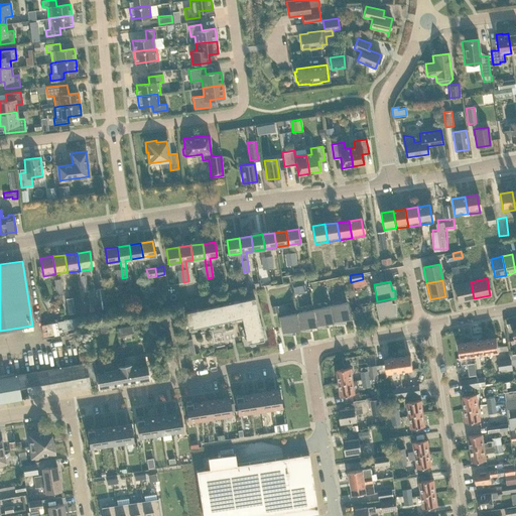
[(458,301),(474,298),(471,282),(455,285),(458,301)]
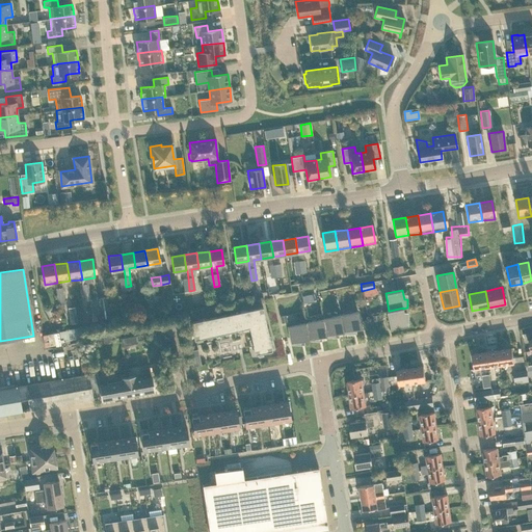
[(72,320),(78,319),(76,304),(69,306),(72,320)]
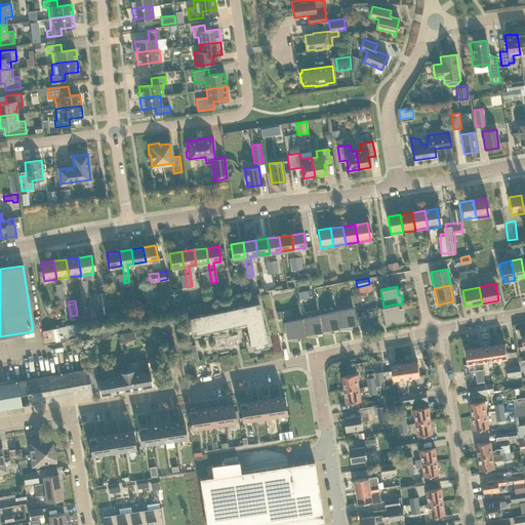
[(188,318),(192,334),(200,332),(240,324),(240,326),(246,324),(249,339),(250,349),(253,349),(254,352),(258,351),(258,347),(268,345),(258,303),(188,318)]
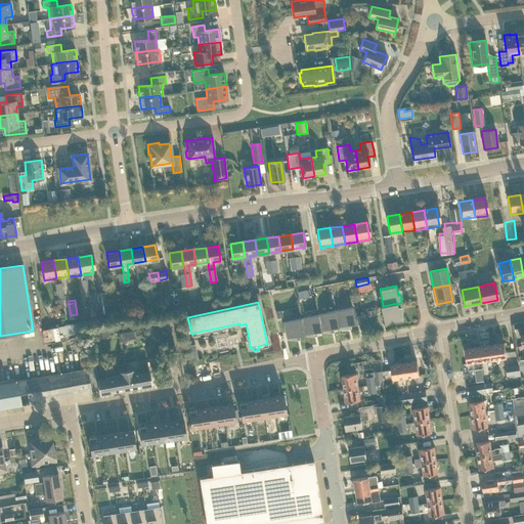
[(399,312),(397,304),(397,303),(384,306),(383,306),(381,307),(384,324),(400,320),(401,320),(402,313),(399,312)]
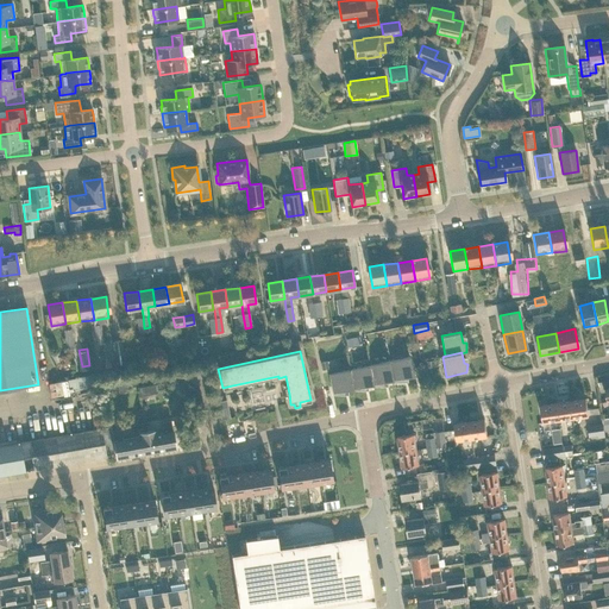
[(396,359),(389,362),(394,381),(394,382),(402,382),(402,378),(408,377),(414,376),(409,357),(396,359)]
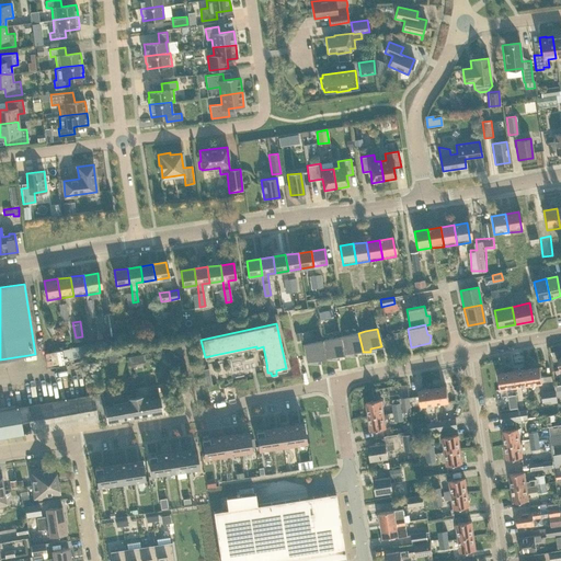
[(358,333),(341,336),(344,354),(344,356),(353,356),(353,353),(357,352),(363,351),(358,333)]
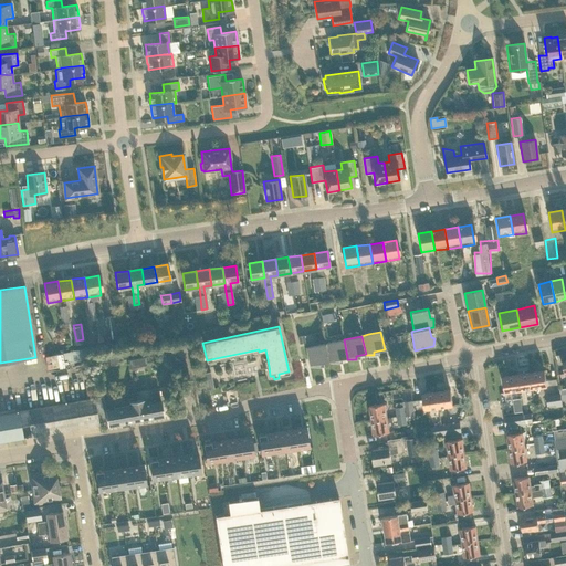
[(344,339),(325,344),(329,362),(329,363),(337,363),(337,359),(342,358),(347,357),(344,339)]
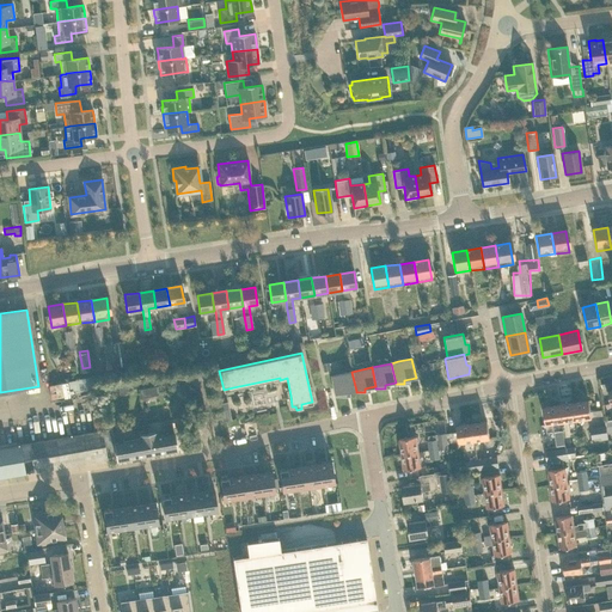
[(352,372),(331,375),(336,395),(336,397),(344,397),(344,393),(350,392),(356,391),(352,372)]
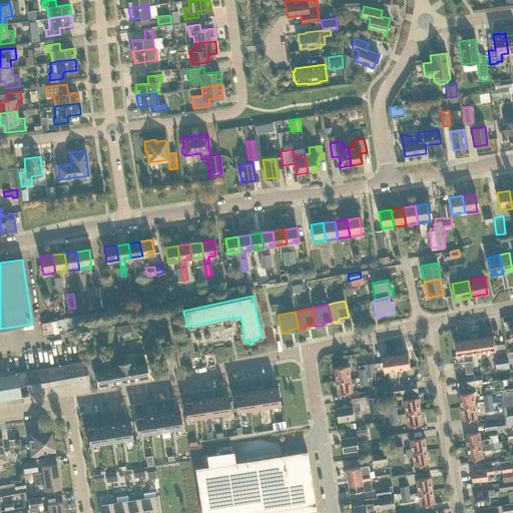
[(59,328),(79,324),(76,314),(57,318),(59,328)]
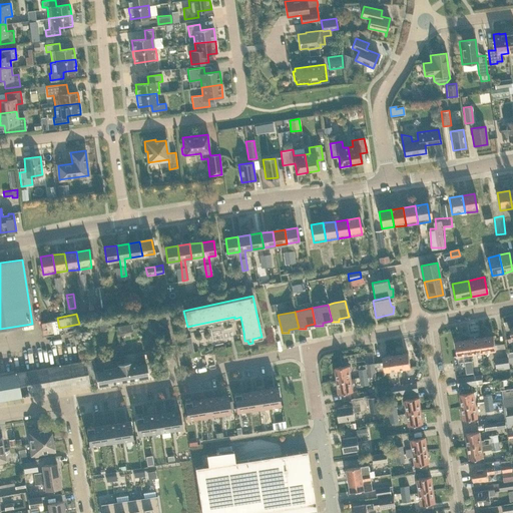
[(512,323),(512,315),(503,318),(504,325),(512,323)]
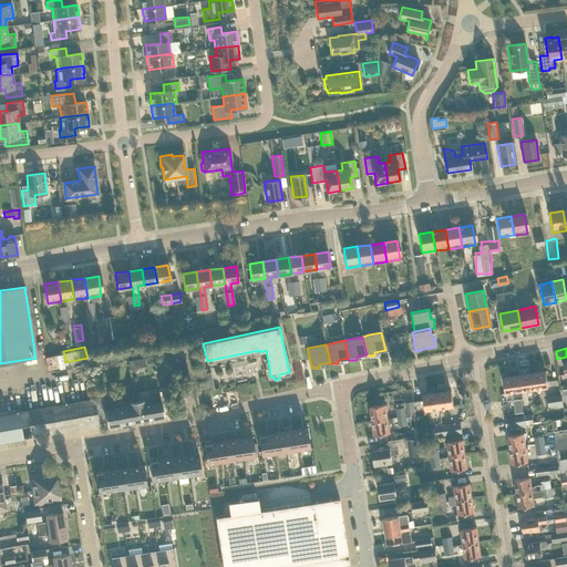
[(183,363),(169,353),(166,359),(168,361),(166,363),(176,370),(177,368),(179,369),(183,363)]
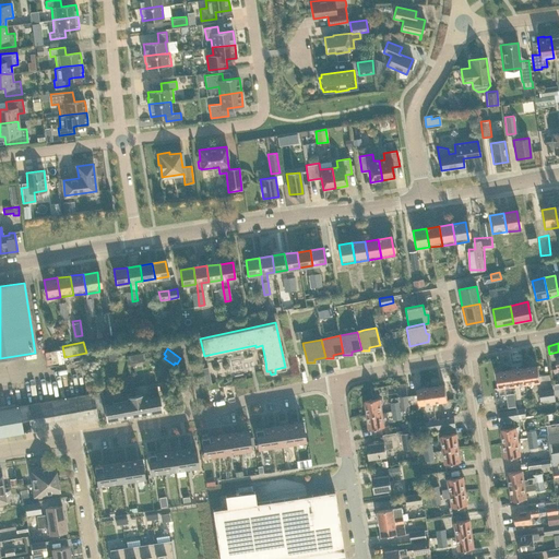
[(207,366),(199,368),(202,385),(212,383),(207,366)]
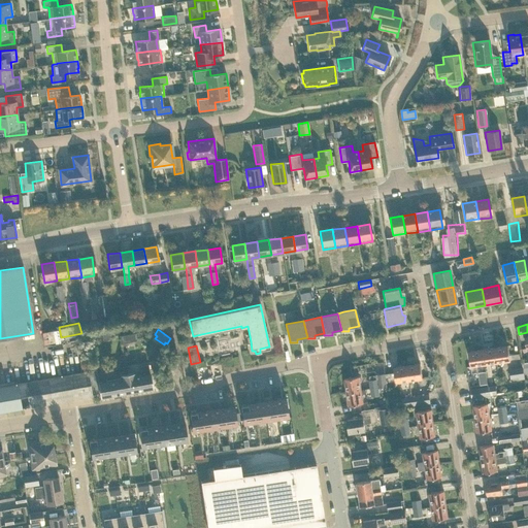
[(497,363),(510,361),(508,345),(495,348),(497,363)]
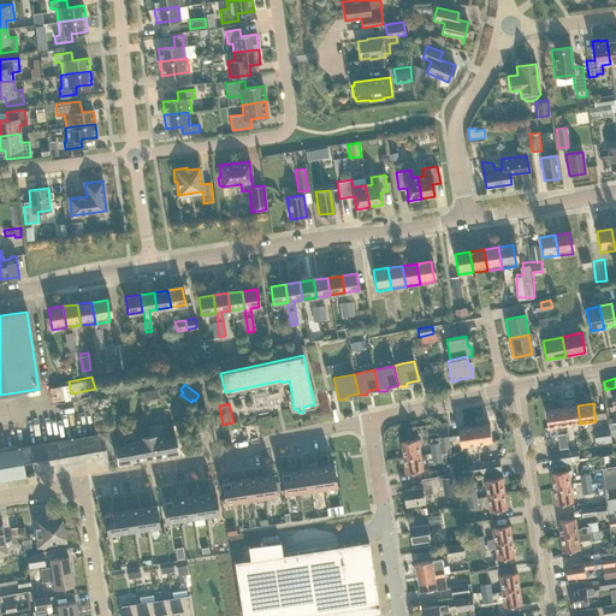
[(566,425),(580,424),(578,406),(563,408),(566,425)]
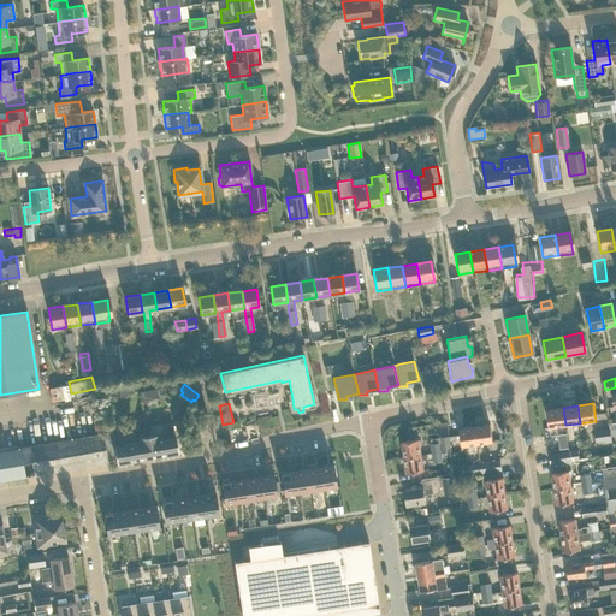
[(563,408),(549,409),(551,434),(557,434),(557,426),(566,425),(563,408)]
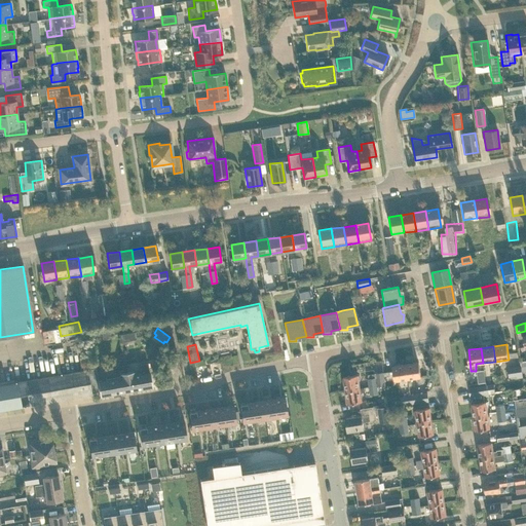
[(101,395),(152,385),(148,363),(141,365),(142,373),(135,374),(134,372),(120,374),(121,376),(98,380),(96,370),(87,371),(91,391),(100,390),(101,395)]
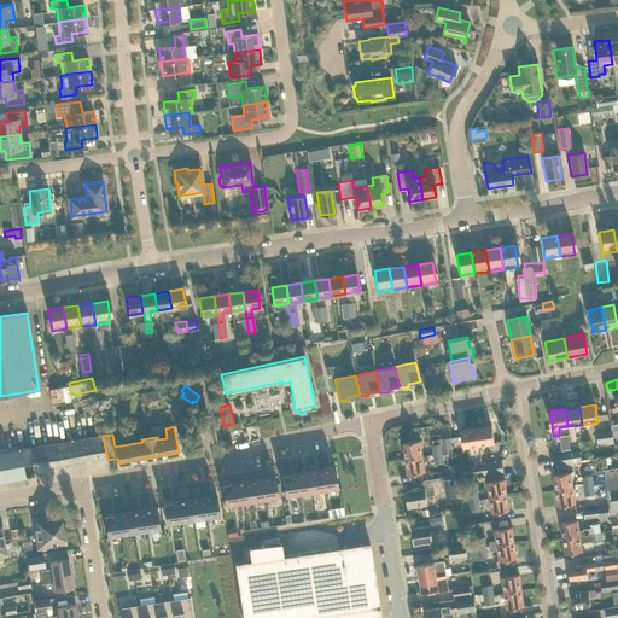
[(479,445),(495,443),(493,426),(477,429),(479,445)]
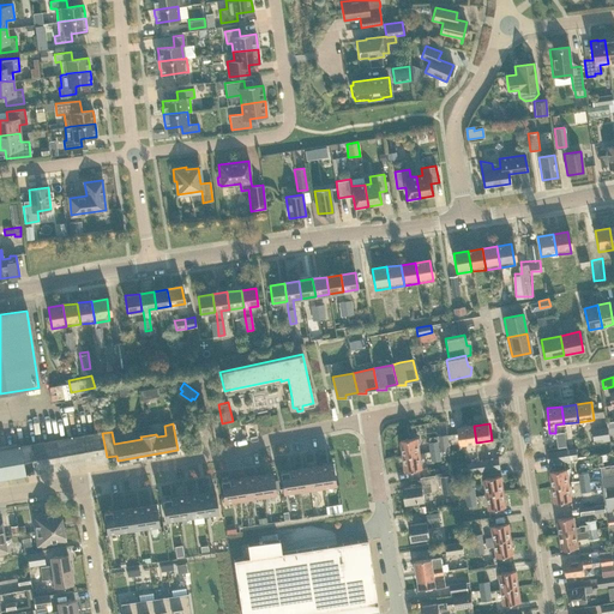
[(462,445),(476,443),(474,426),(458,427),(462,445)]
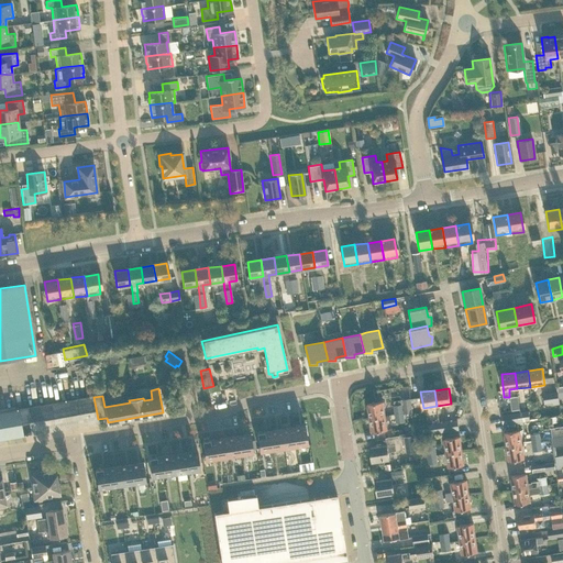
[(553,403),(560,401),(559,393),(543,395),(544,401),(553,400),(553,403)]
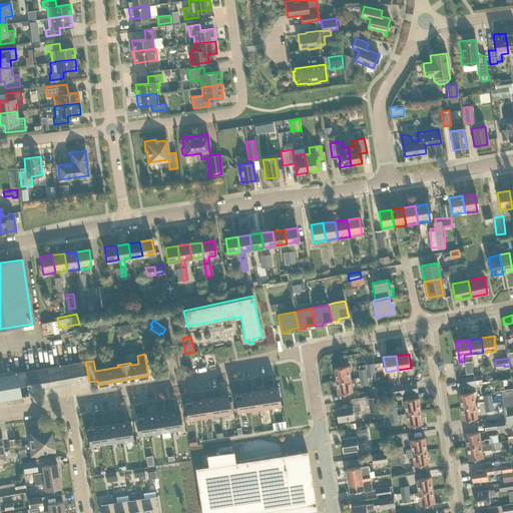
[(85,362),(17,374),(21,397),(89,384),(89,382),(85,362)]
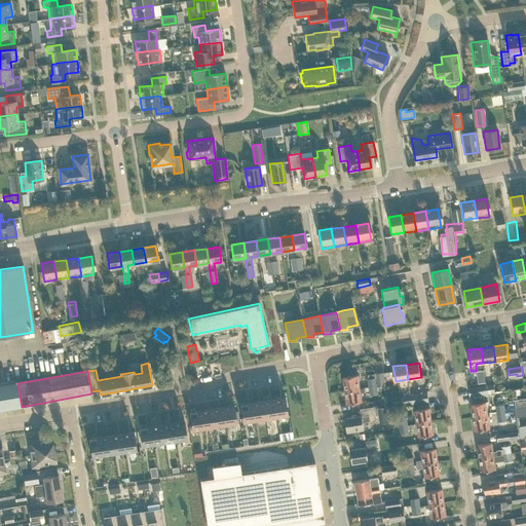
[(385,384),(383,372),(375,373),(378,386),(385,384)]
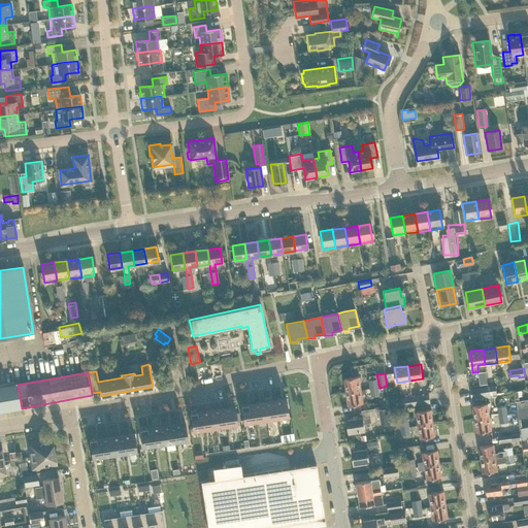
[(380,388),(376,374),(368,376),(370,389),(380,388)]
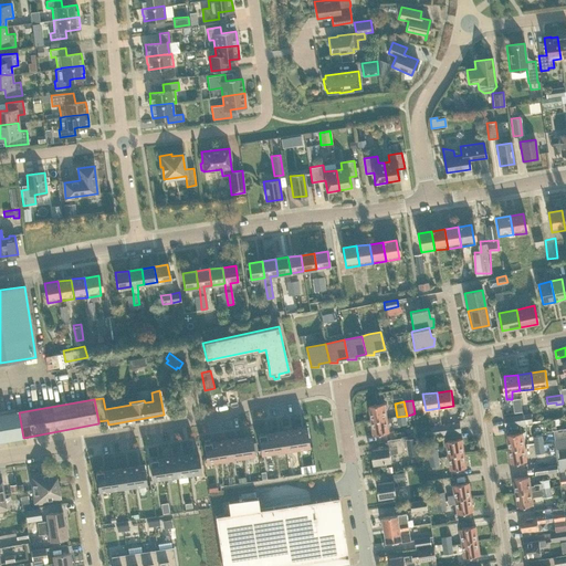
[(371,419),(388,417),(395,416),(395,411),(387,412),(386,404),(369,406),(371,419)]
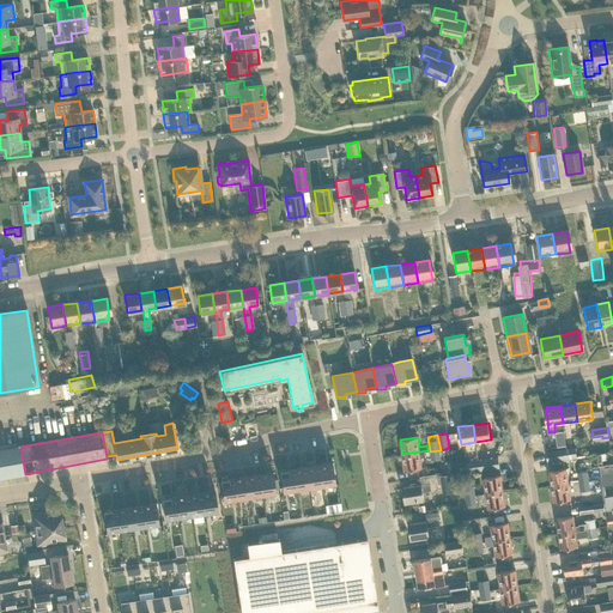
[(20,447),(0,450),(0,478),(25,474),(20,447)]
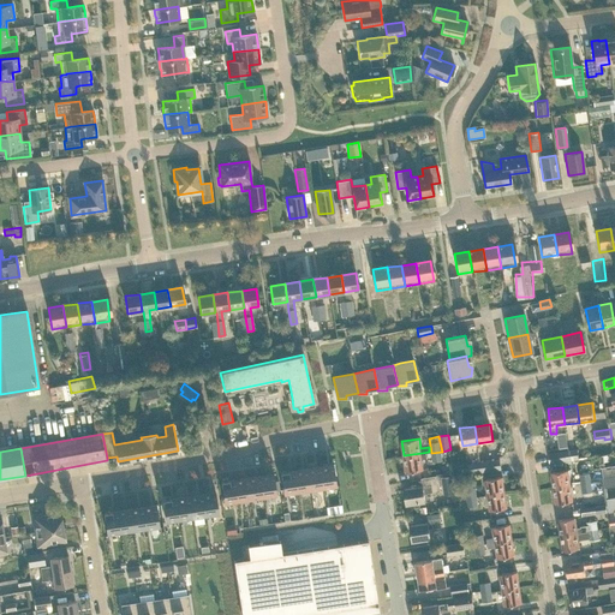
[(569,460),(578,459),(577,449),(568,451),(569,460)]
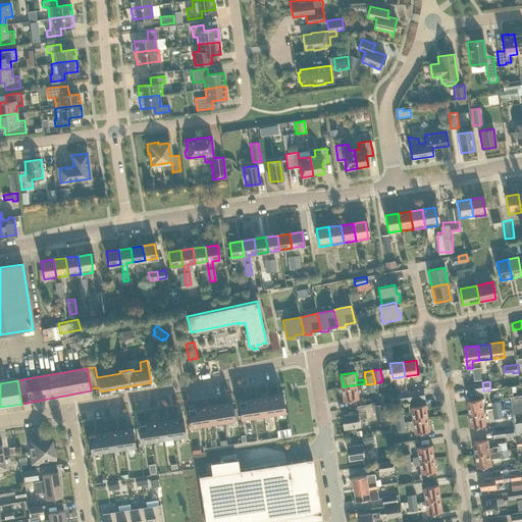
[(467,393),(483,390),(482,382),(466,384),(467,393)]
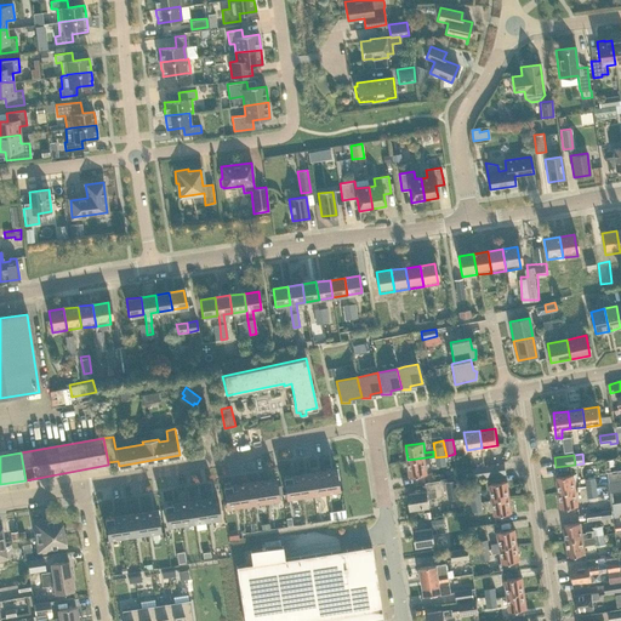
[(446,456),(436,457),(437,467),(448,465),(446,456)]
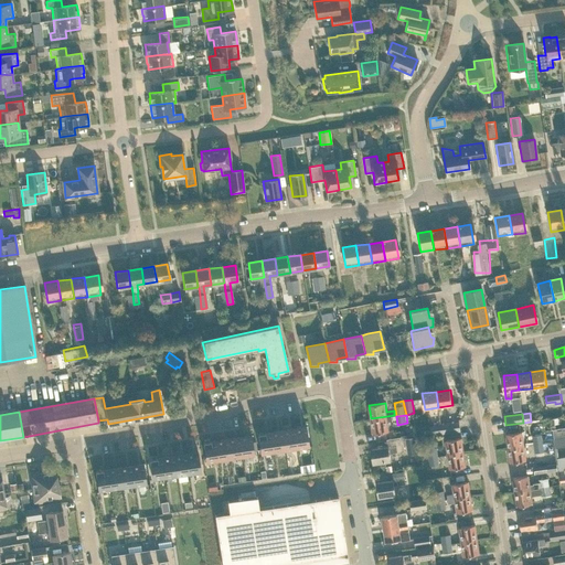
[(387,416),(371,418),(373,433),(390,430),(387,416)]
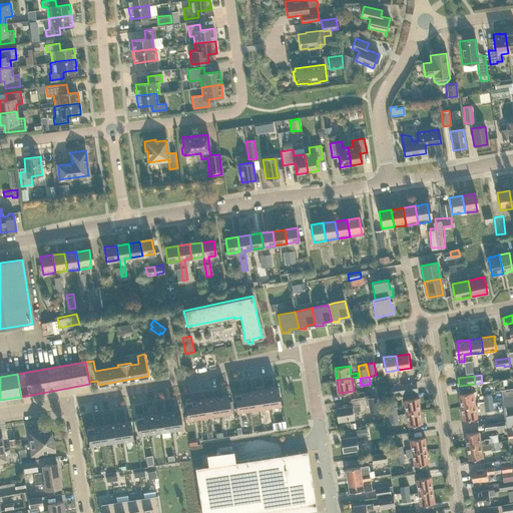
[(405,393),(418,391),(417,384),(404,386),(405,393)]
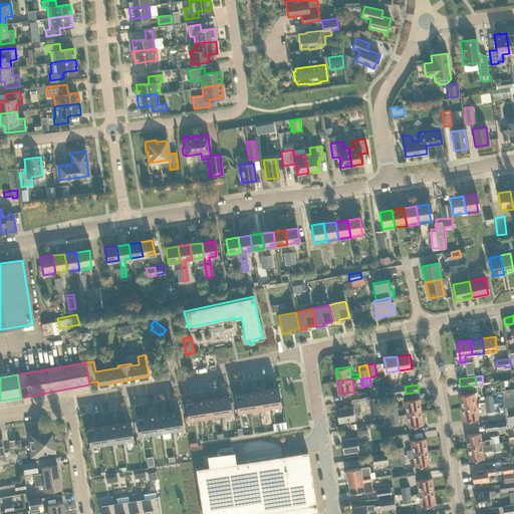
[(393,396),(406,394),(405,387),(392,388),(393,391),(393,395),(393,396)]
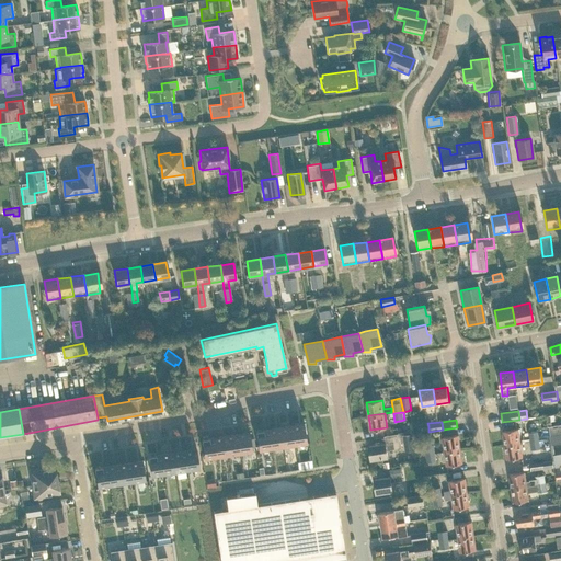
[(550,436),(560,434),(560,423),(549,425),(550,436)]
